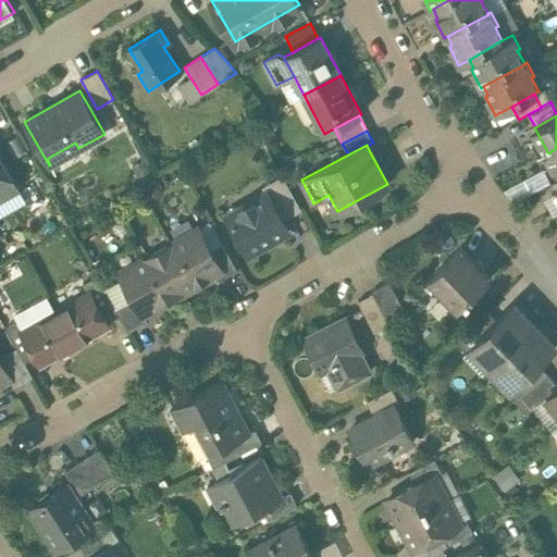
[(0,192),(1,192),(17,187),(0,157),(0,192)]
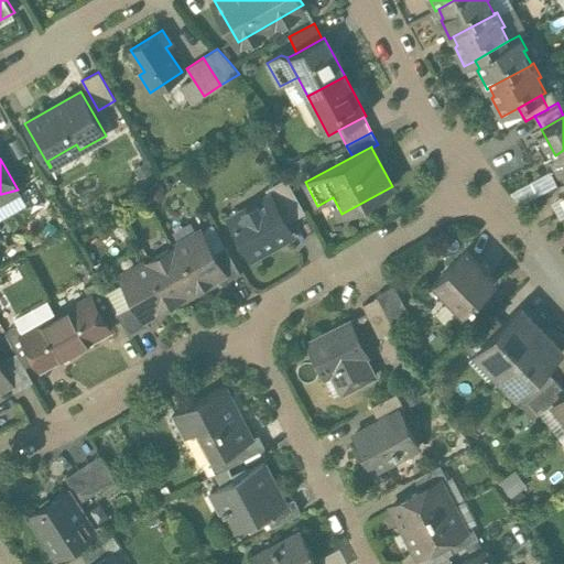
[(520,203),(559,183),(552,170),(513,190),(520,203)]
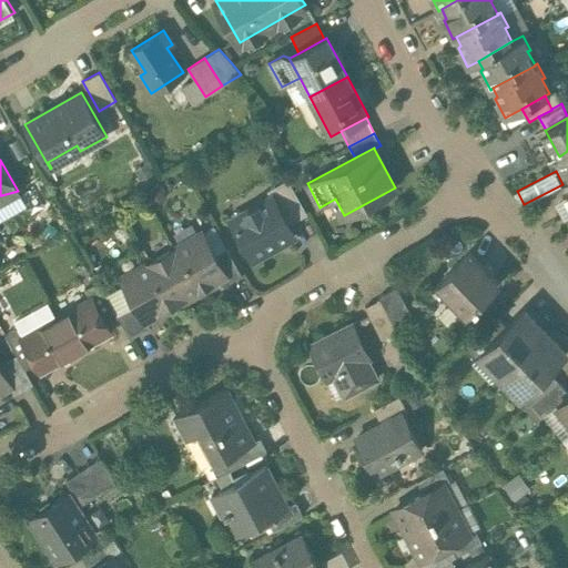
[(307,214),(287,179),(267,191),(271,198),(272,198),(287,225),(307,214)]
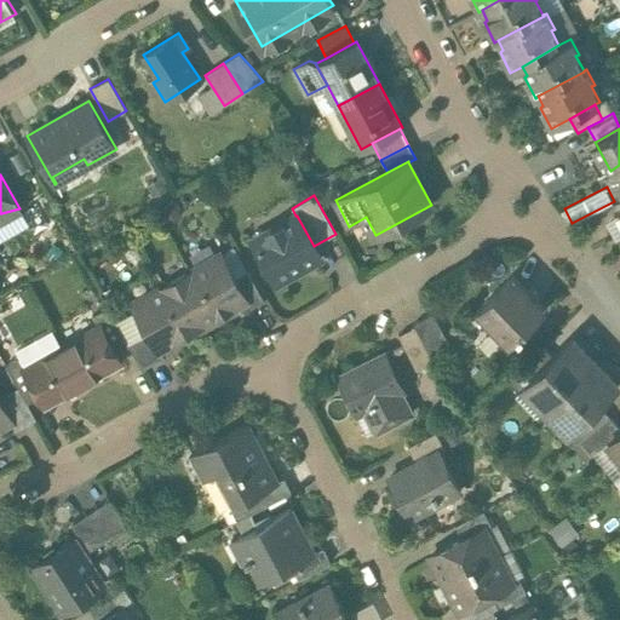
[(296,216),(280,225),(283,231),(257,246),(276,282),(321,257),(314,246),(297,216),(296,216)]
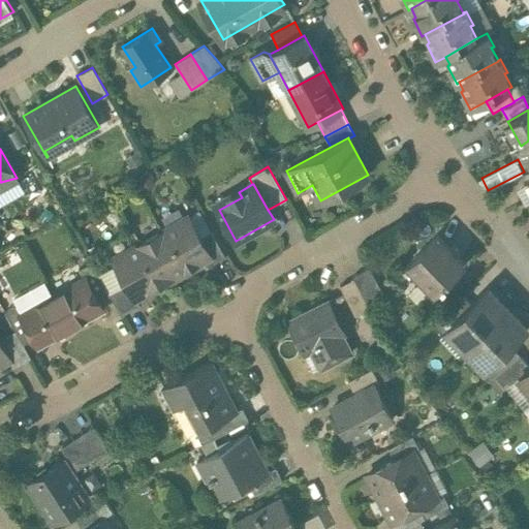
[(200,237),(188,216),(163,230),(186,271),(199,262),(198,261),(210,255),(211,255),(200,237)]
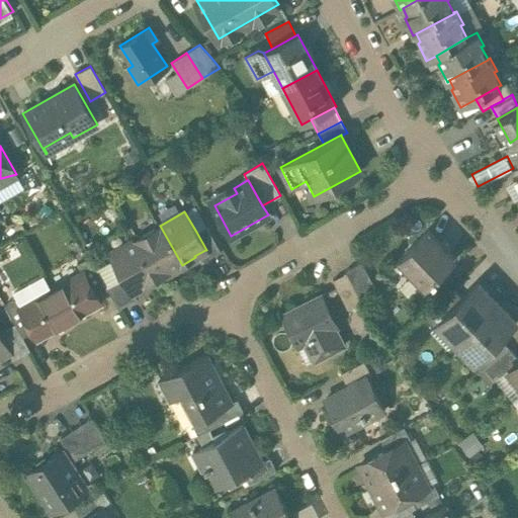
[(135,239),(157,279),(171,271),(170,270),(180,264),(181,265),(182,265),(160,226),(135,239)]
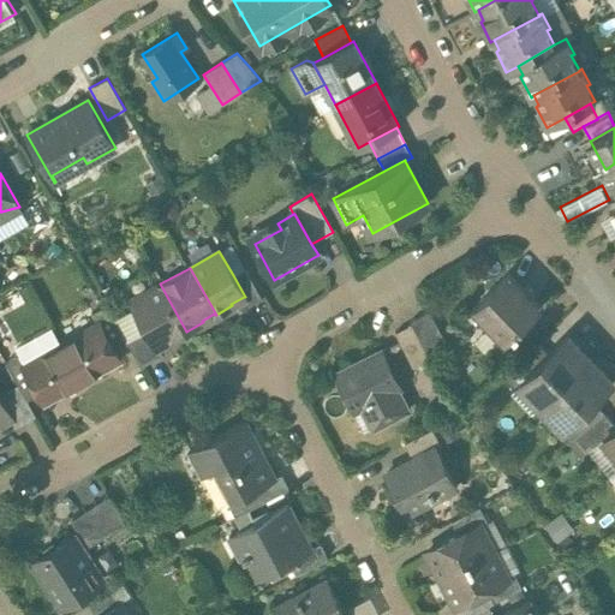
[(262,298),(245,268),(233,275),(245,297),(244,297),(249,305),(262,298)]
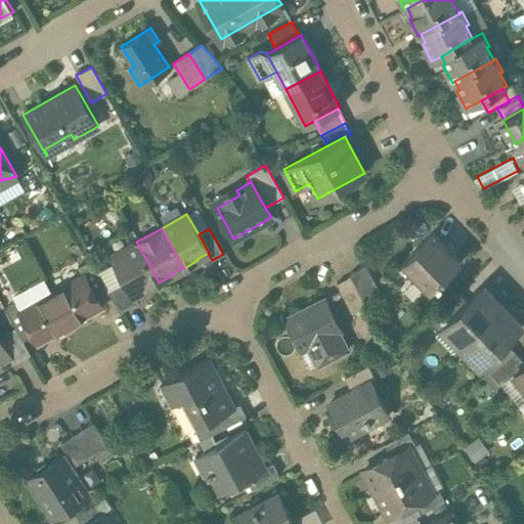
[(433,232),(403,262),(430,290),(438,281),(439,284),(442,280),(441,278),(460,260),(433,232)]
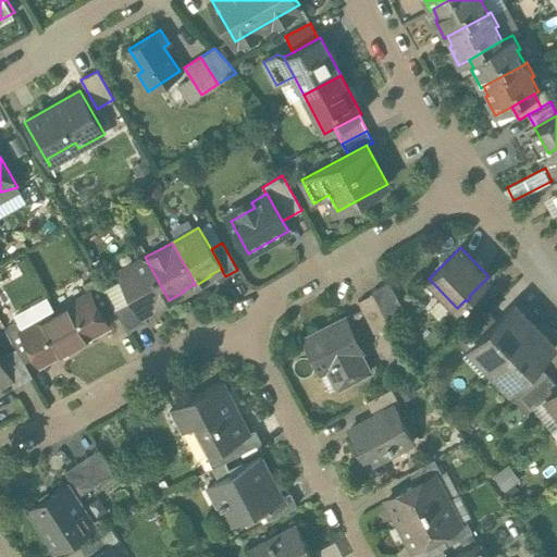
[(169,300),(145,257),(119,272),(134,298),(141,313),(143,312),(155,306),(156,307),(169,300)]
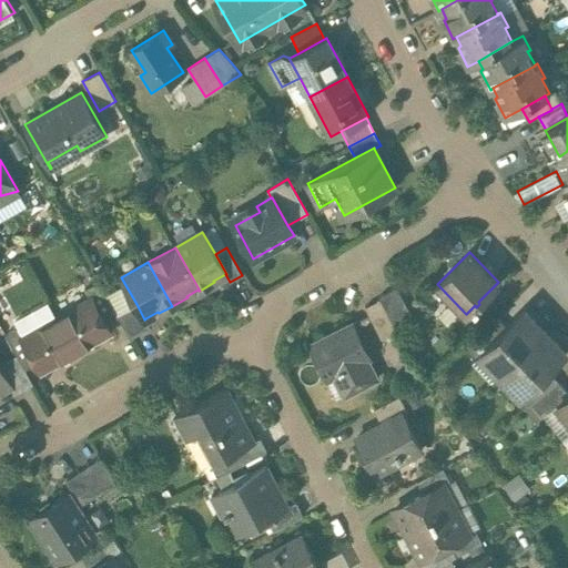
[(117,315),(98,281),(85,288),(90,297),(91,297),(105,323),(118,316),(117,315)]
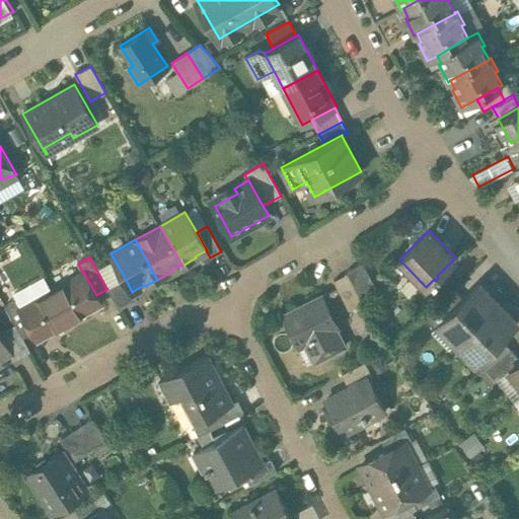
[(362,262),(346,271),(348,273),(363,301),(376,286),(362,262)]
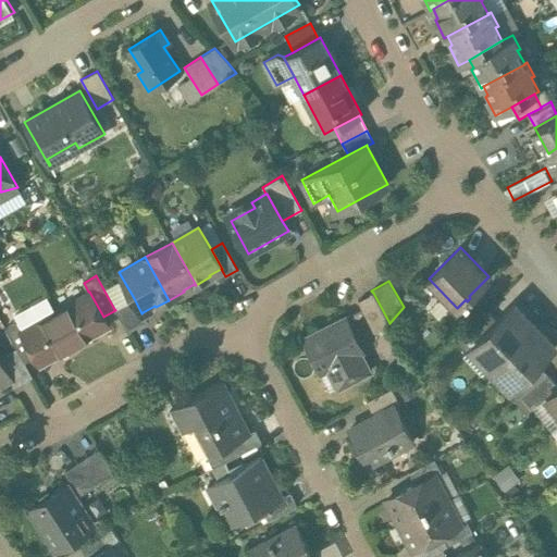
[(88,292),(56,311),(74,343),(108,324),(103,317),(89,292),(88,292)]
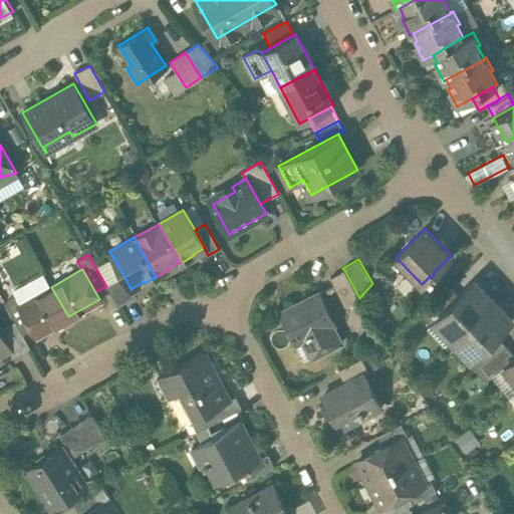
[(359,298),(344,270),(330,278),(344,306),(359,298)]
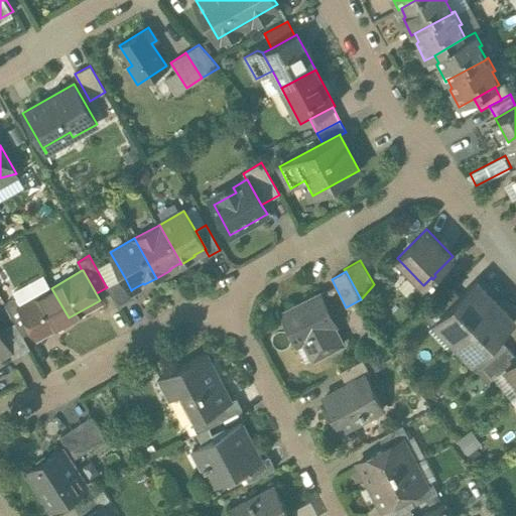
[(43,274),(13,291),(16,296),(21,304),(51,288),(43,274)]
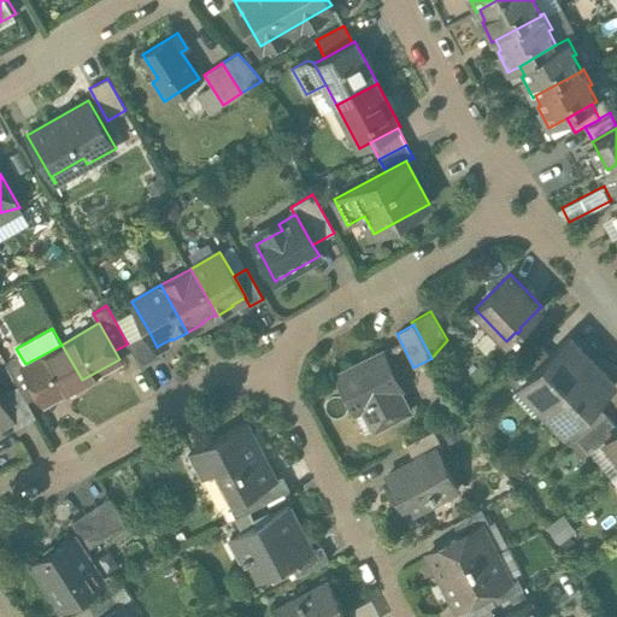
[(157,347),(148,330),(127,342),(128,344),(141,366),(163,354),(158,346),(157,347)]
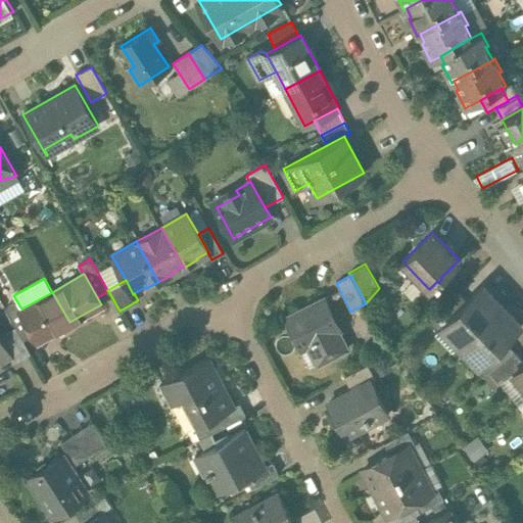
[(483,285),(441,325),(442,326),(443,327),(446,324),(462,340),(460,343),(461,344),(502,304),(483,285)]
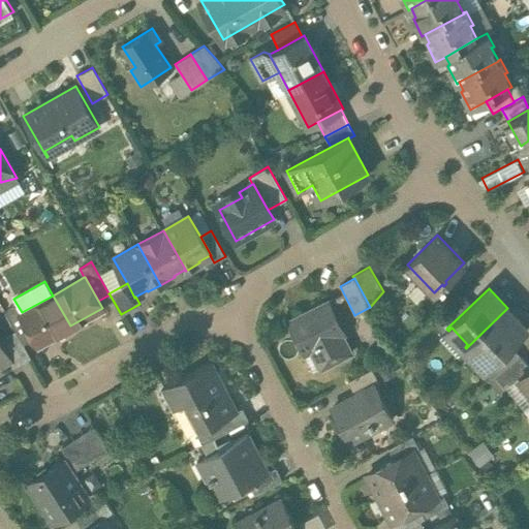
[(22,312),(20,313),(33,337),(37,344),(70,325),(53,296),(22,312)]
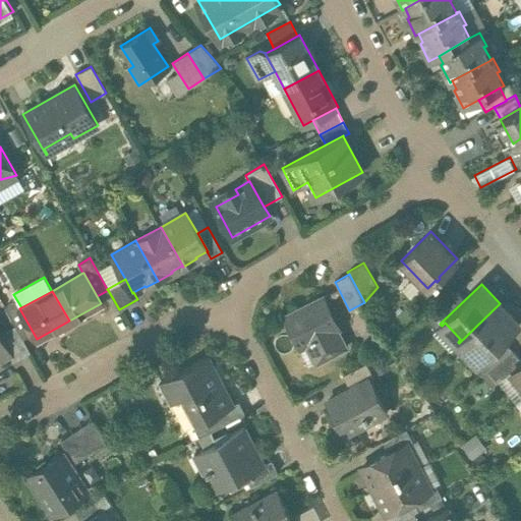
[(456,291),(426,320),(436,330),(441,325),(440,324),(464,300),(456,291)]
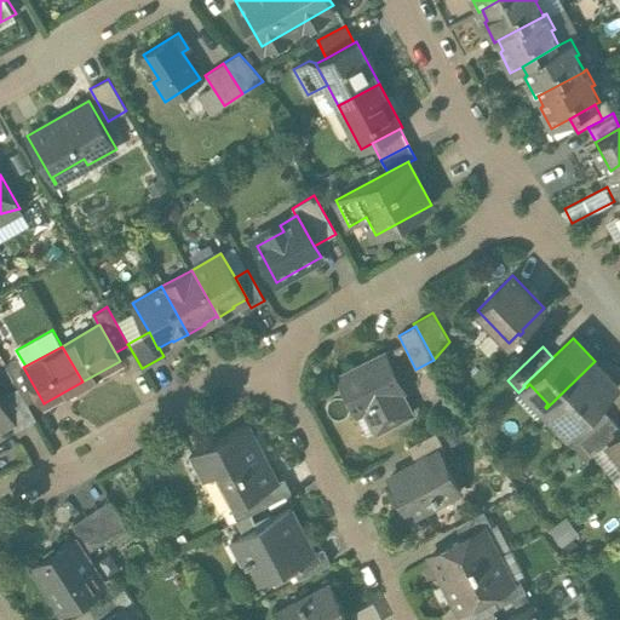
[(405,390),(385,352),(384,352),(350,371),(338,377),(357,413),(371,407),(380,426),(375,430),(377,431),(411,414),(400,391),(405,390)]
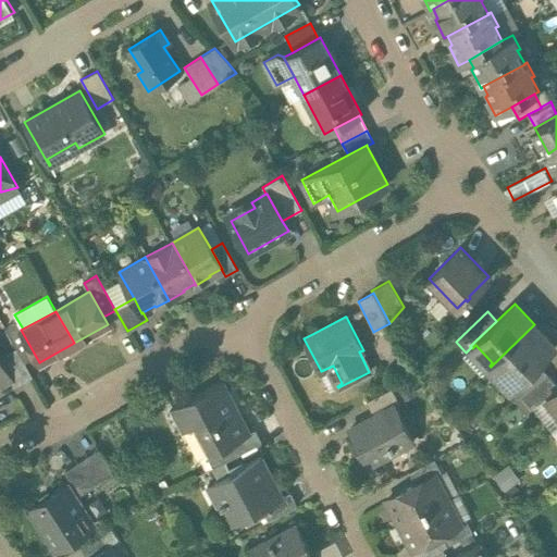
[(35,355),(21,330),(23,329),(17,320),(5,327),(16,347),(24,361),(35,355)]
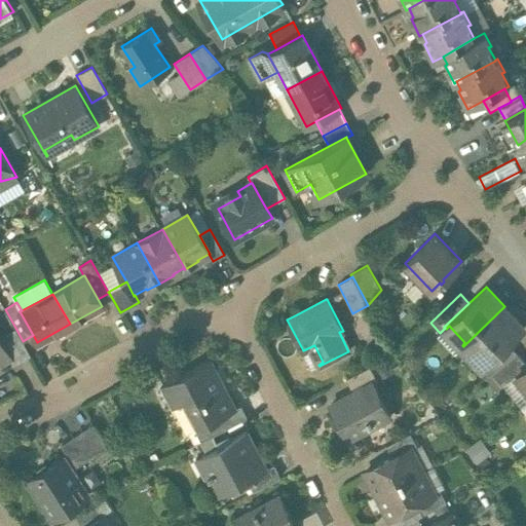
[(504,306),(463,346),(464,347),(467,344),(484,362),(481,364),(481,365),(482,366),(506,342),(523,326),(504,306)]
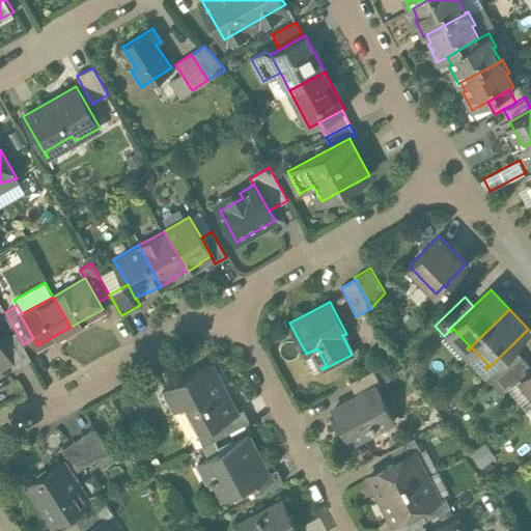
[(0,357),(6,355),(14,367),(30,358),(23,344),(16,331),(0,339),(0,357)]
